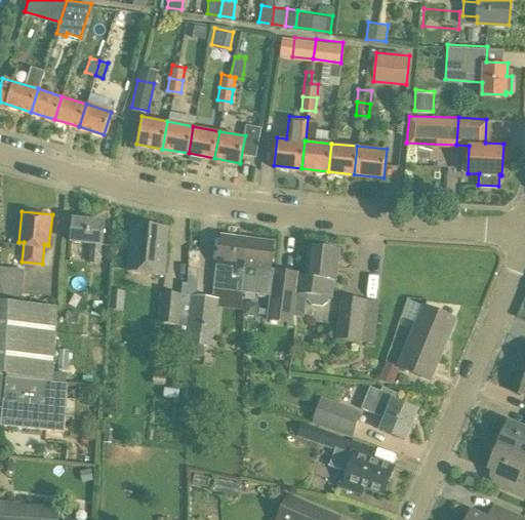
[(102,242),(105,218),(73,215),(71,239),(90,241),(88,260),(101,261),(102,242)]
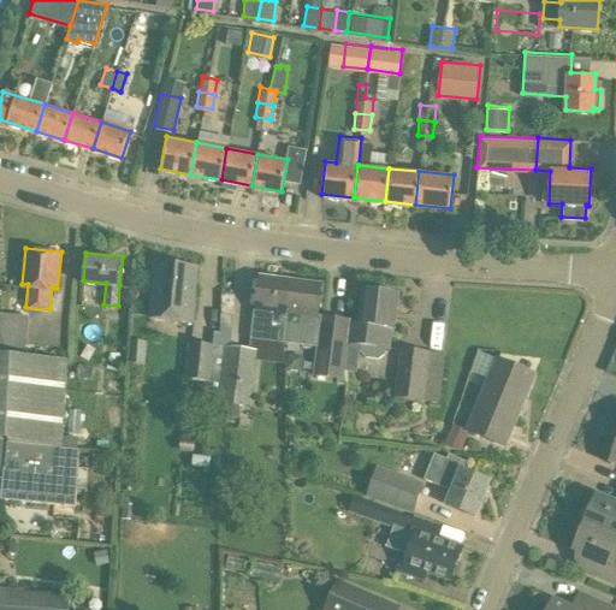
[(193,319),(199,265),(155,260),(150,314),(193,319)]
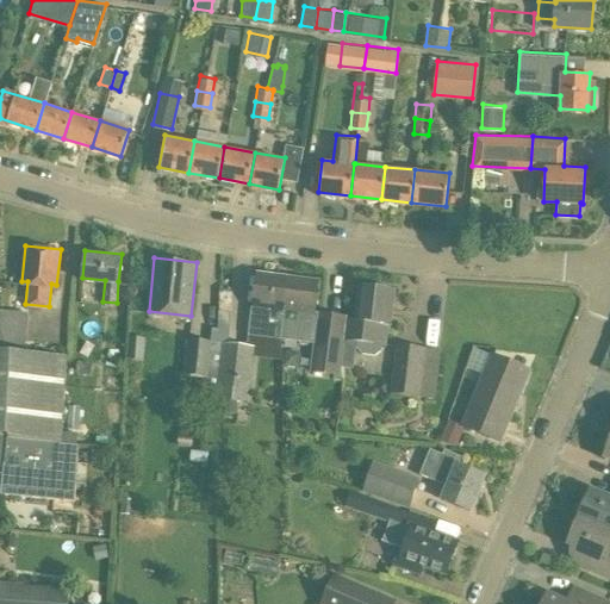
[(284,307),(287,273),(256,269),(253,304),(248,332),(282,336),(284,307)]
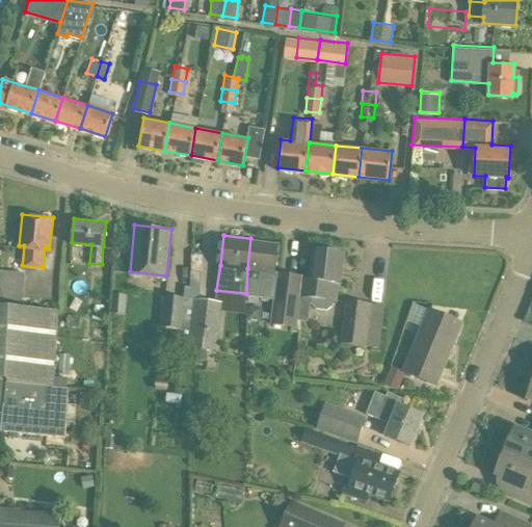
[(274,269),(277,242),(250,238),(247,268),(246,293),(272,296),(269,321),(296,325),(299,299),(302,277),(302,273),(274,269)]
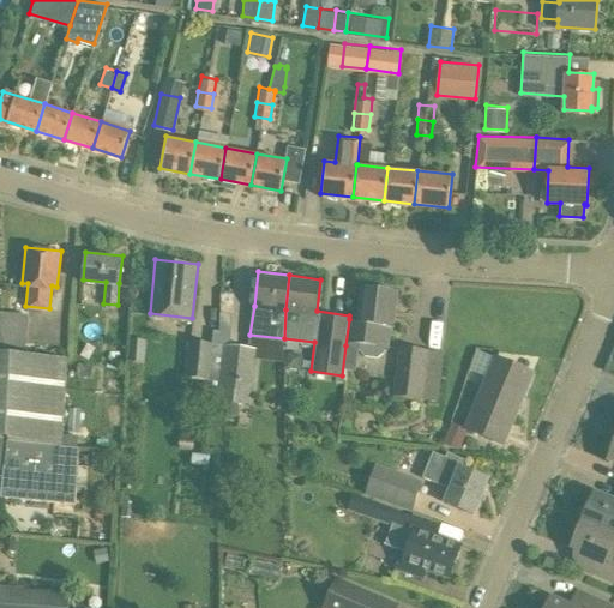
[(356,319),(349,319),(345,345),(359,347),(363,353),(377,355),(384,350),(384,344),(389,344),(391,325),(392,325),(397,289),(361,284),(356,319)]
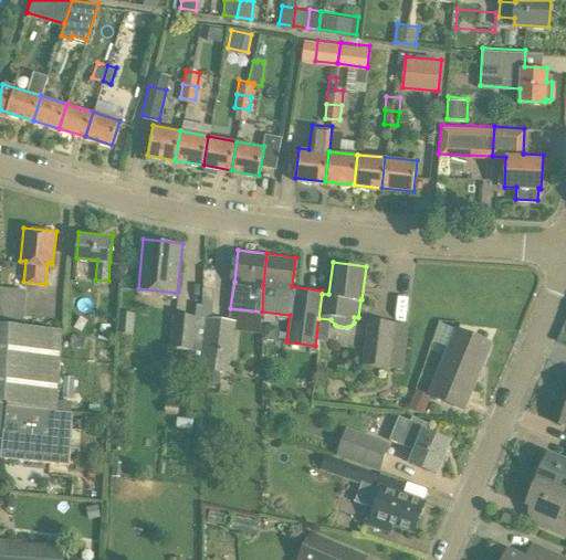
[(0,284),(0,300),(2,323),(3,323),(22,324),(25,286),(0,284)]
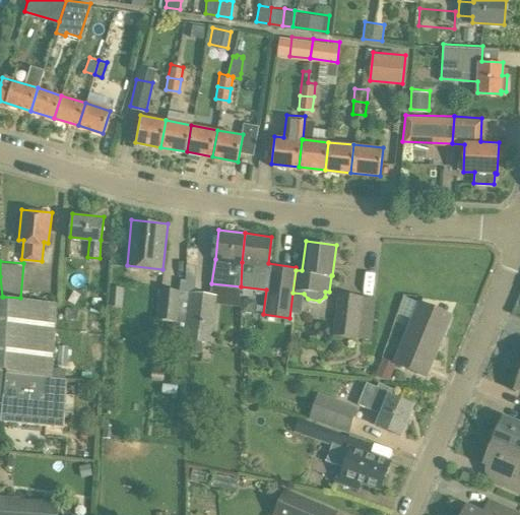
[(214,330),(217,293),(196,291),(196,261),(186,262),(185,290),(189,290),(184,337),(209,340),(210,329),(214,330)]
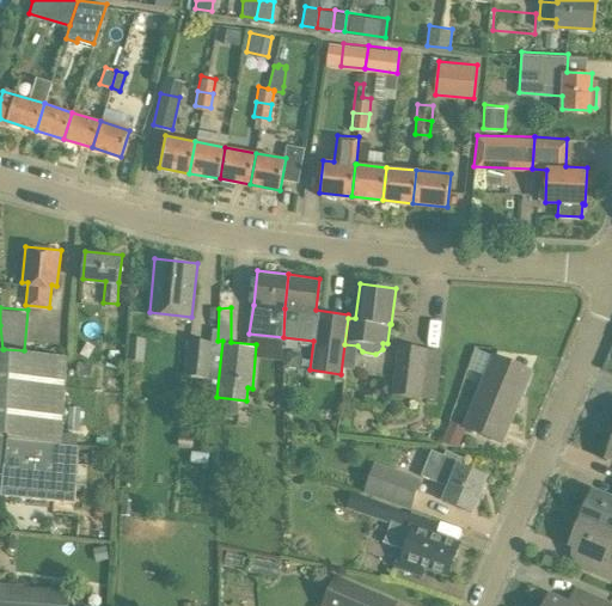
[(0,326),(0,433),(8,434),(8,436),(61,441),(62,429),(67,354),(24,350),(4,349),(2,349),(0,326)]
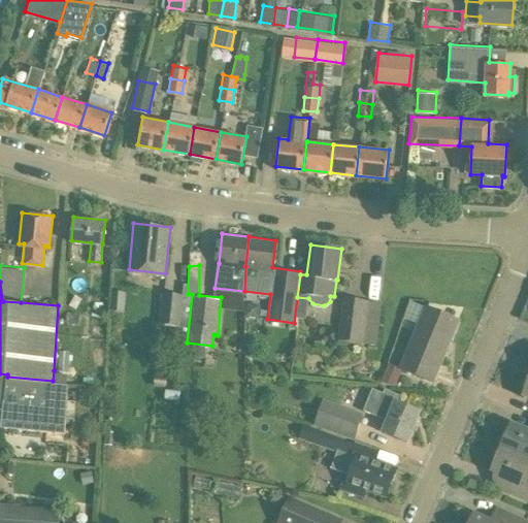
[(178,336),(184,292),(162,290),(159,322),(161,322),(159,334),(178,336)]
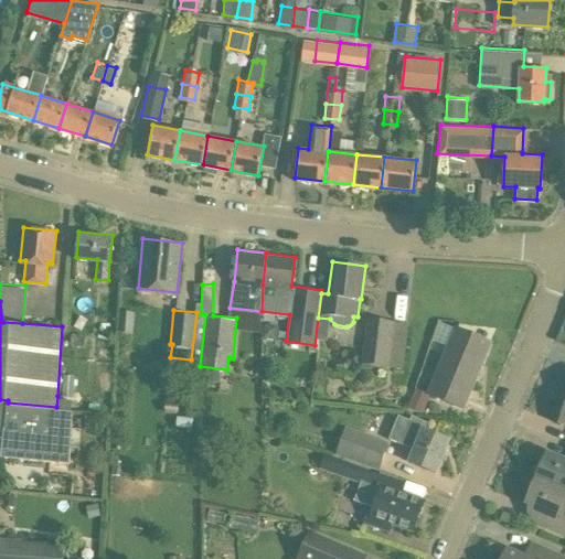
[(390,364),(394,319),(365,316),(361,362),(390,364)]
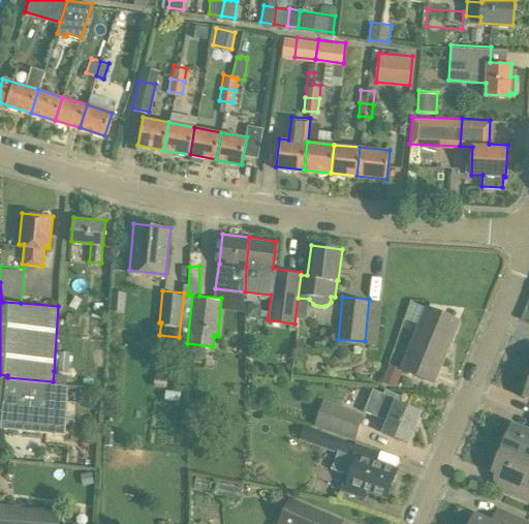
[(433,380),(459,318),(427,305),(401,367),(433,380)]
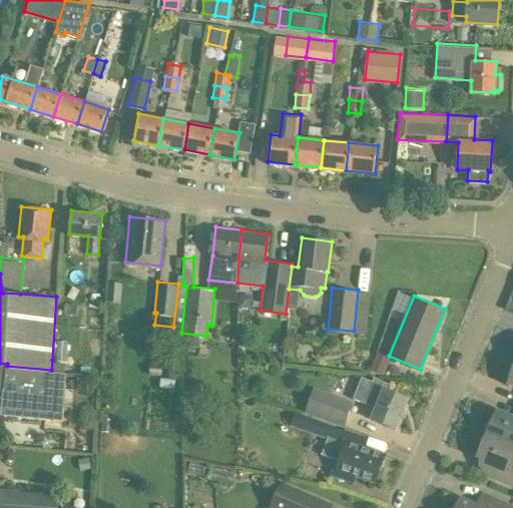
[(383,373),(390,357),(377,351),(370,368),(383,373)]
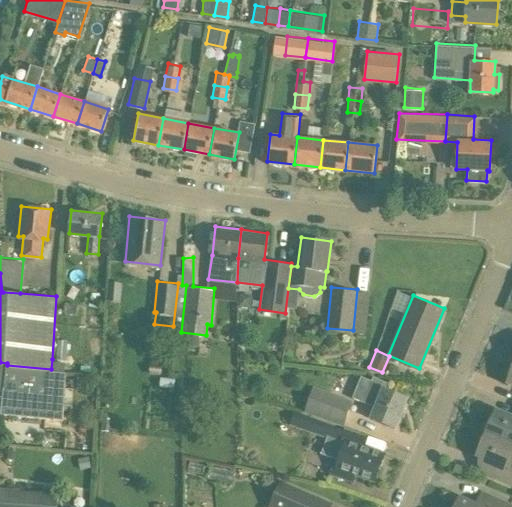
[(64,360),(52,359),(51,369),(64,370),(64,360)]
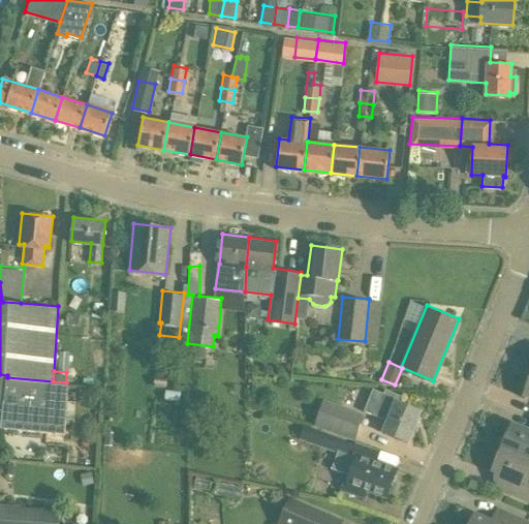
[(67,383),(66,383),(53,382),(0,376),(0,395),(3,396),(0,427),(64,432),(67,383)]
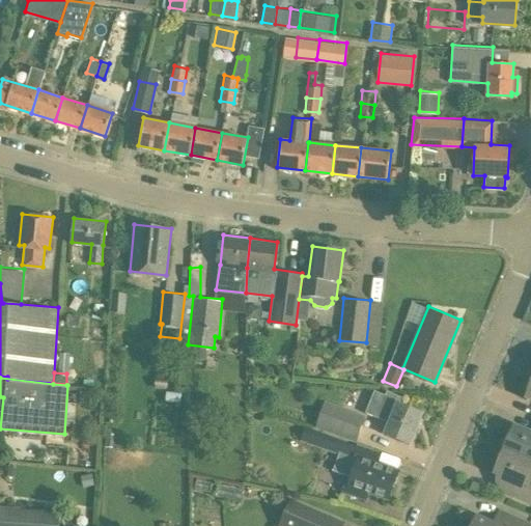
[(385,393),(374,388),(365,411),(389,420),(384,433),(410,443),(422,412),(398,403),(401,395),(387,389),(385,393)]
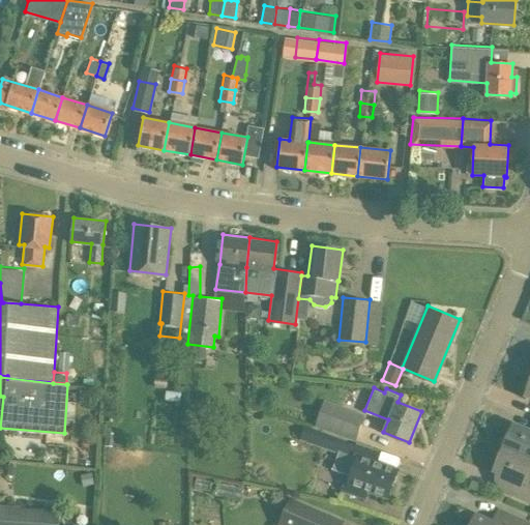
[(356,439),(364,412),(323,398),(314,425),(356,439)]
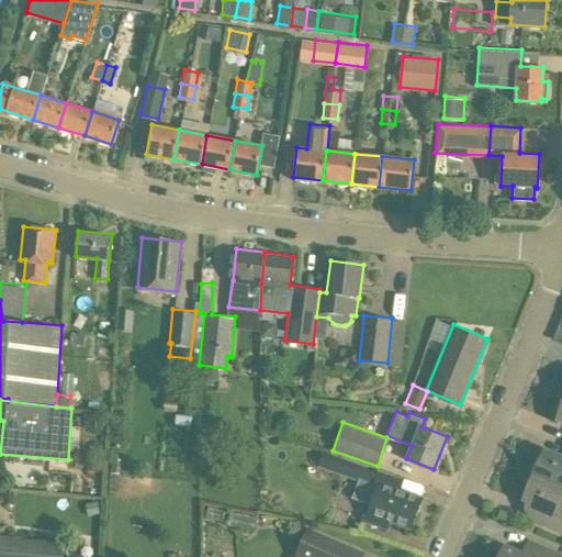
[(561,485),(561,454),(544,447),(534,474),(561,485)]
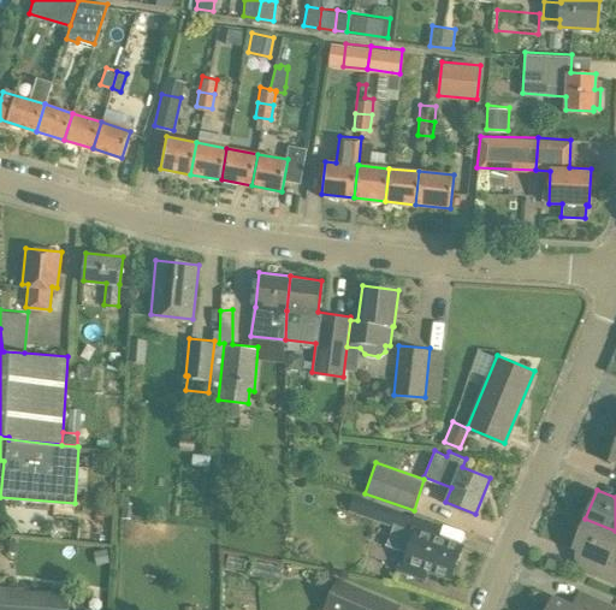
[(450,578),(462,544),(413,527),(418,515),(386,504),(353,492),(348,509),(392,525),(385,543),(401,549),(395,568),(424,579),(426,569),(450,578)]
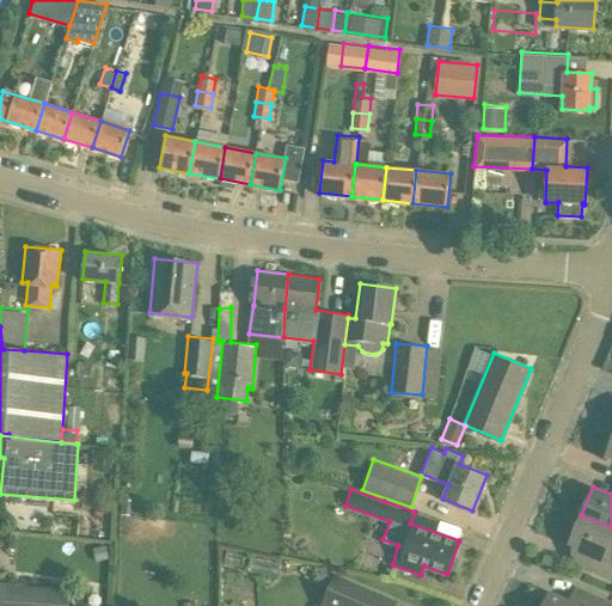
[(611,527),(581,515),(569,543),(595,555),(589,570),(611,579),(611,527)]
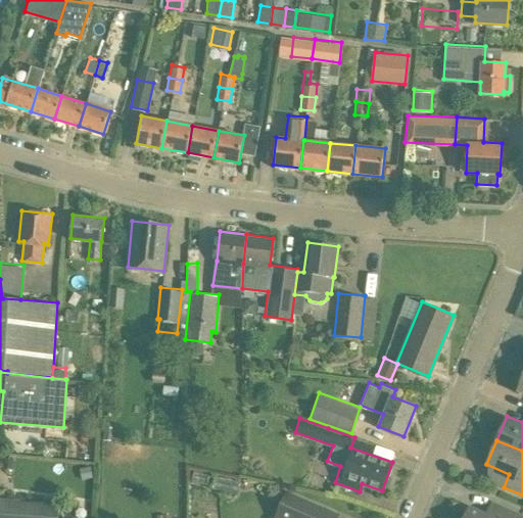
[(335,517),(338,514),(285,490),(273,517),(335,517)]
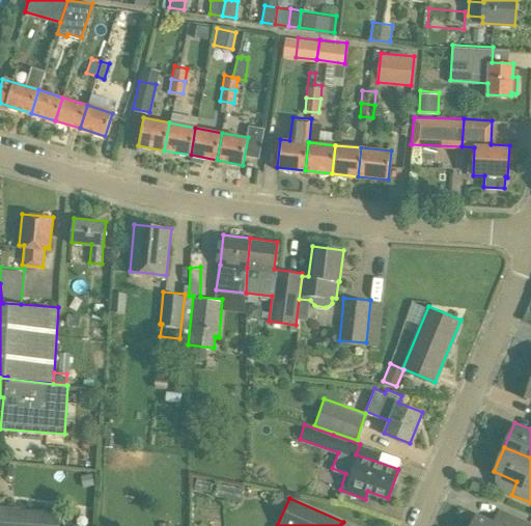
[(0,525),(58,525),(60,509),(0,503),(0,525)]
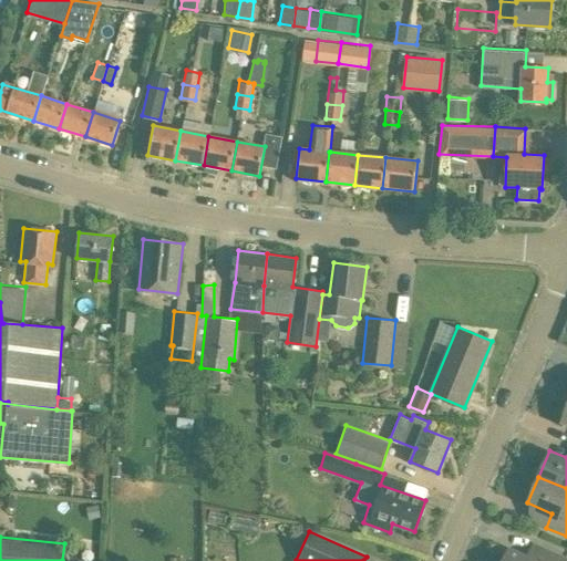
[(564,560),(566,557),(537,544),(532,558),(508,548),(502,560),(564,560)]
